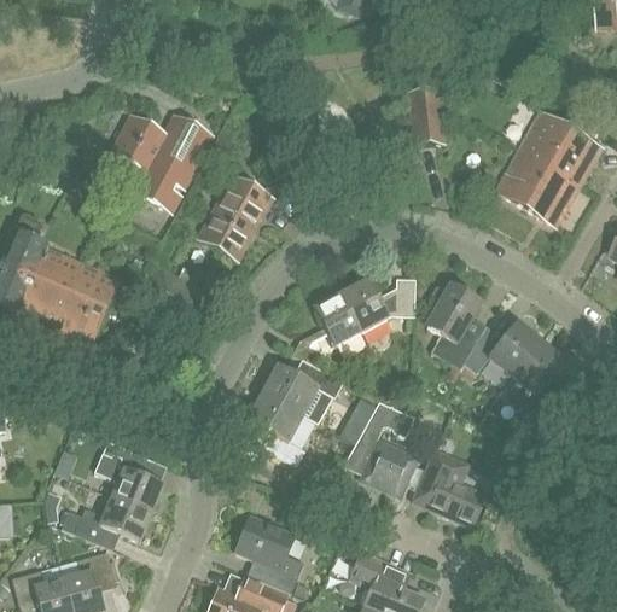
[(337,0),(335,9),(362,19),(368,0),(337,0)]
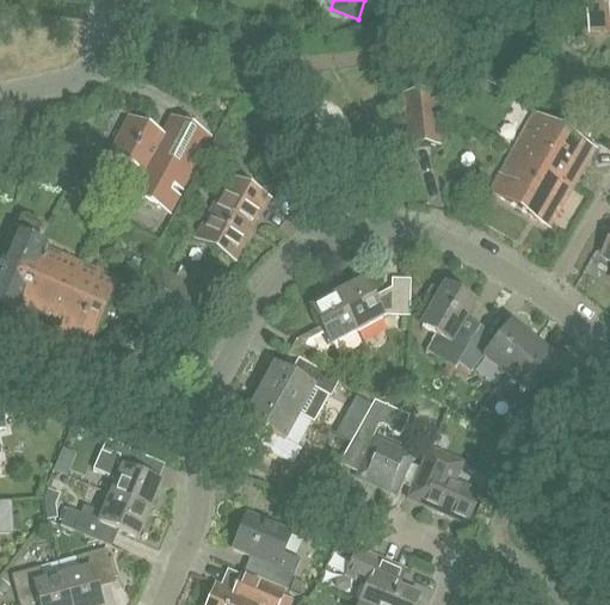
[(590,0),(591,28),(609,26),(609,0),(590,0)]
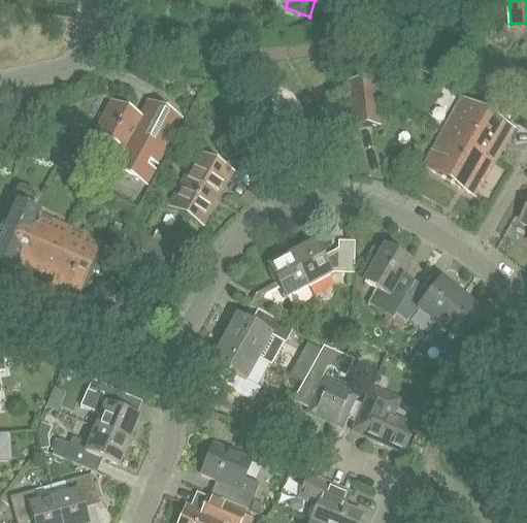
[(425,47),(423,54),(441,63),(442,61),(443,59),(445,57),(429,48),(425,47)]
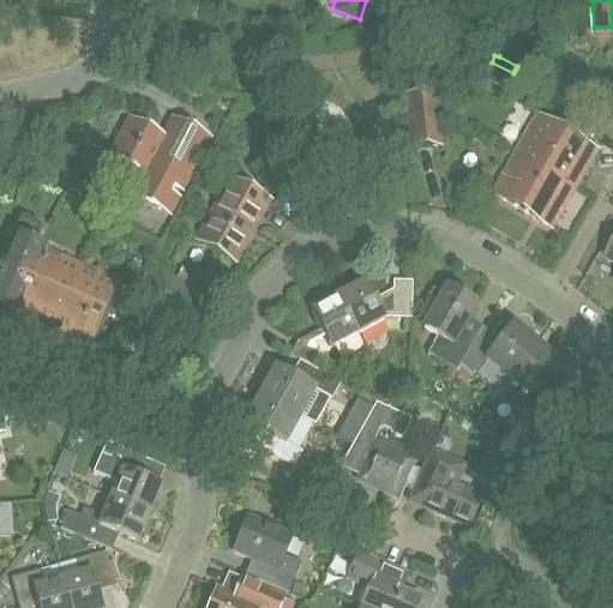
[(409,116),(438,116),(436,89),(407,90),(409,116)]
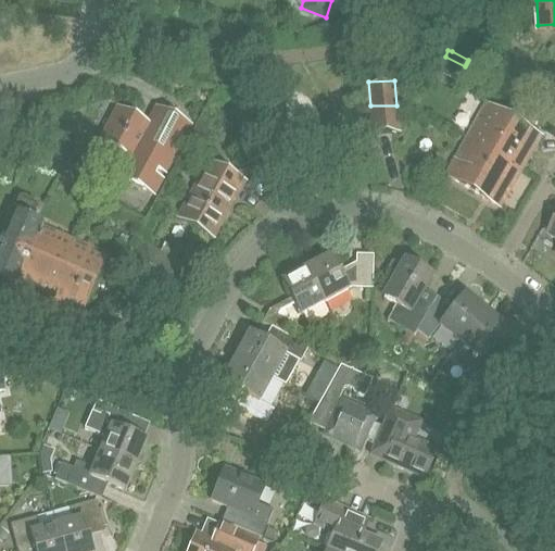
[(469,135),(522,166),(542,133),(489,100),(469,135)]
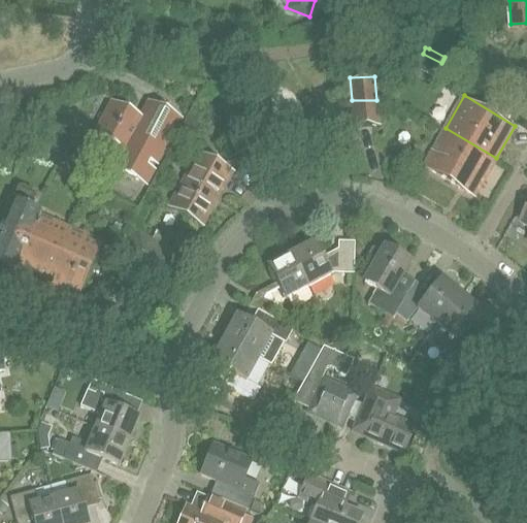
[(116,164),(145,181),(179,116),(150,99),(141,115),(112,99),(96,130),(126,145),(116,164)]
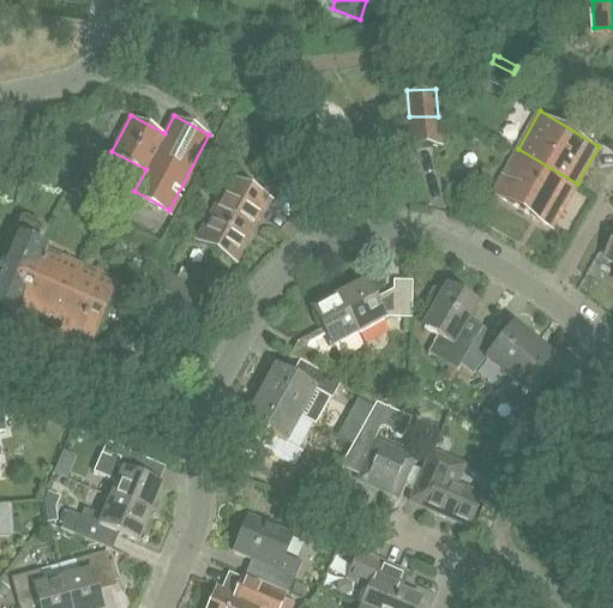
[(438,116),(409,116),(412,143),(440,142),(438,116)]
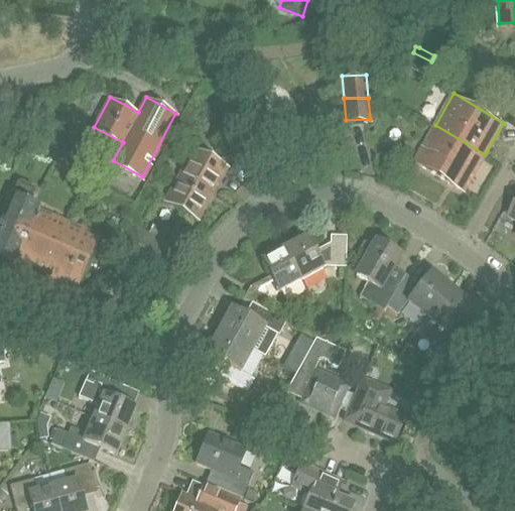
[(465,189),(485,154),(435,125),(415,160),(465,189)]
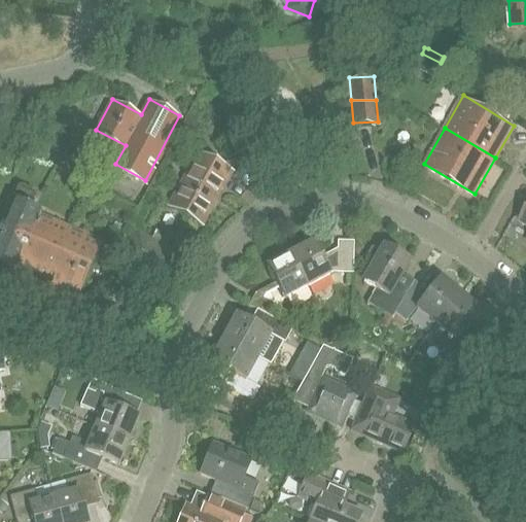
[(199,150),(170,203),(202,221),(232,168),(199,150)]
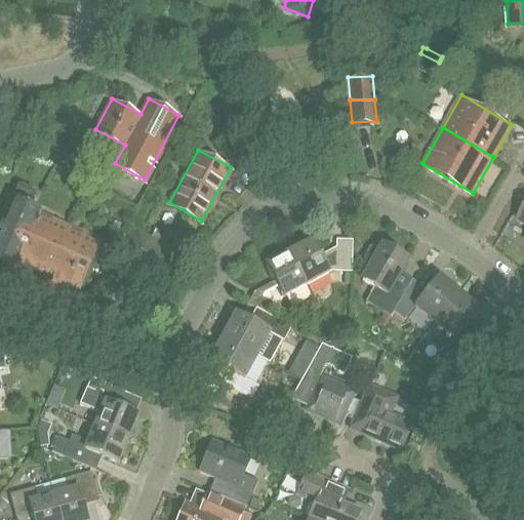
[(102,236),(29,204),(36,189),(19,183),(0,227),(0,260),(76,293),(102,236)]
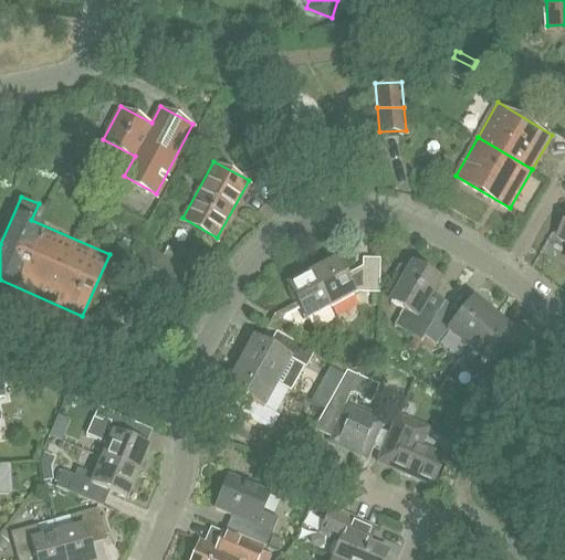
[(145,244),(133,267),(185,295),(198,272),(145,244)]
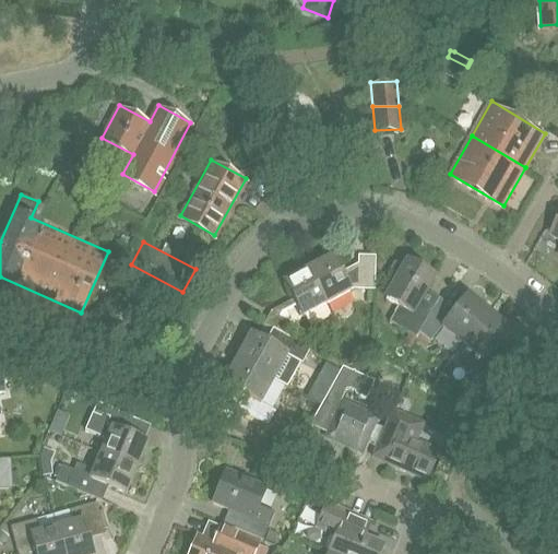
[(313,275),(327,299),(354,285),(368,286),(375,286),(376,252),(358,251),(358,267),(344,274),(332,251),(313,261),(308,264),(313,275)]
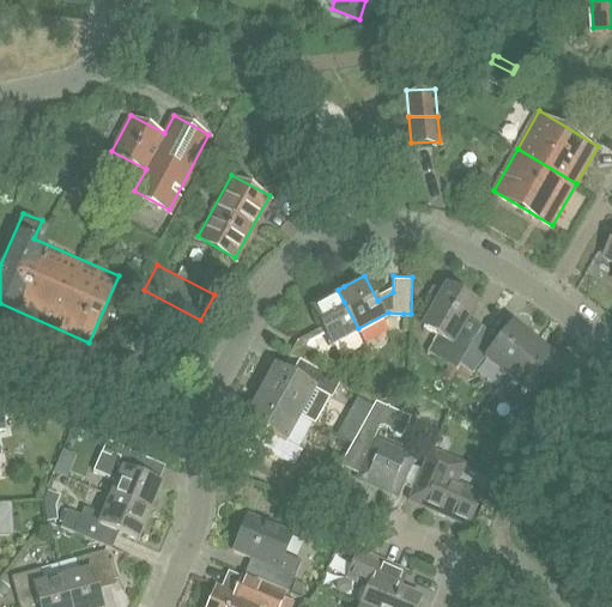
[(450,376),(456,366),(474,335),(460,327),(476,299),(447,283),(423,323),(437,332),(428,348),(448,360),(442,371),(450,376)]
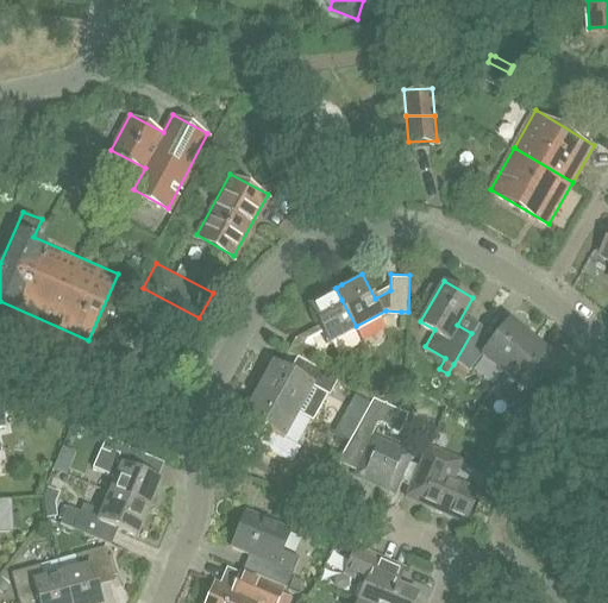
[(334,338),(342,334),(356,326),(342,300),(336,288),(309,302),(319,321),(323,327),(302,338),(295,334),(288,347),(308,359),(317,364),(325,350),(330,340),(334,338)]
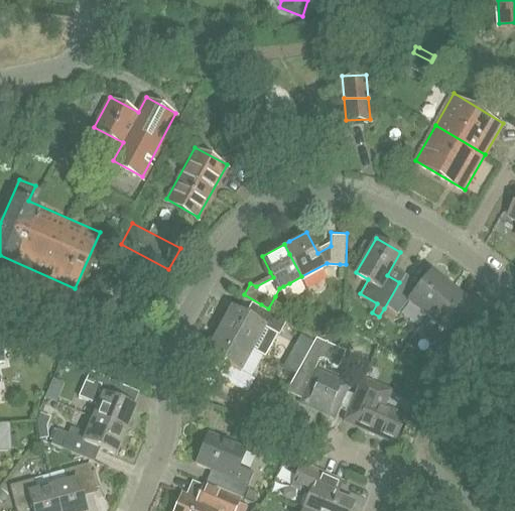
[(427,314),(452,285),(431,269),(415,288),(402,277),(399,282),(384,308),(394,315),(407,299),(427,314)]
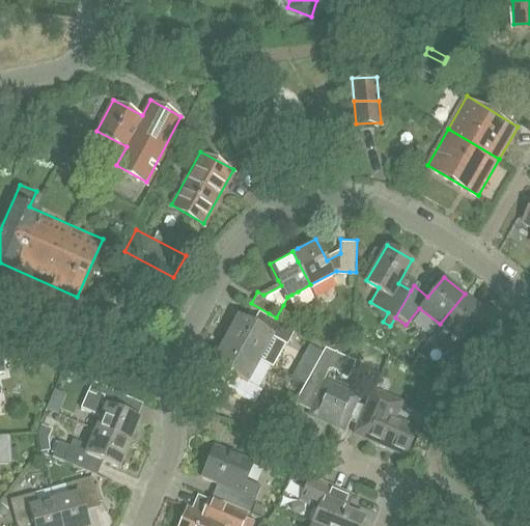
[(485,310),(466,295),(465,294),(440,324),(461,340),(450,354),(462,363),(480,339),(469,330),(485,310)]
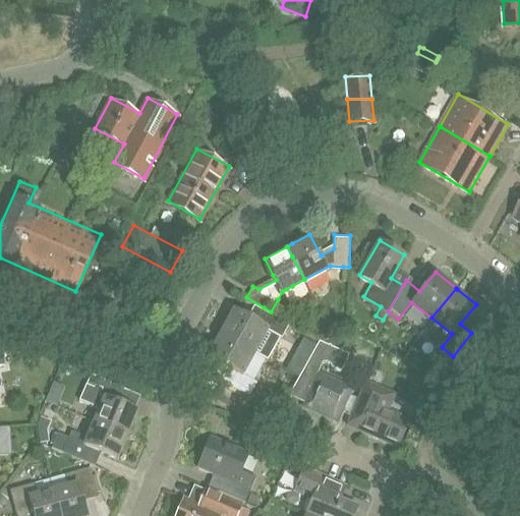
[(289,322),(271,311),(264,307),(256,320),(234,307),(222,331),(255,349),(268,356),(281,334),(282,335),(289,322)]
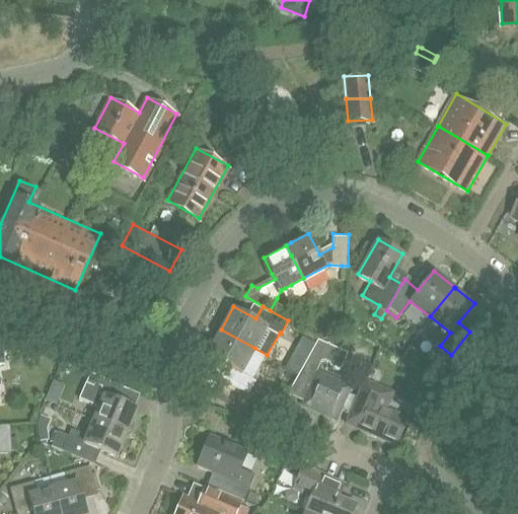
[(242,370),(254,348),(221,329),(208,352),(230,364),(222,379),(249,390),(255,378),(242,370)]
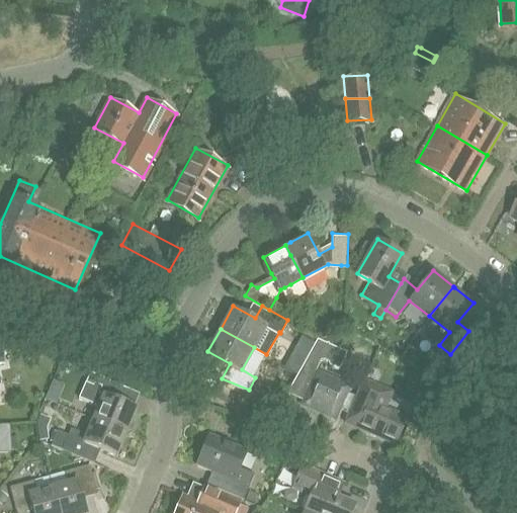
[(13,342),(22,339),(24,338),(14,334),(11,334),(1,335),(2,343),(13,342)]
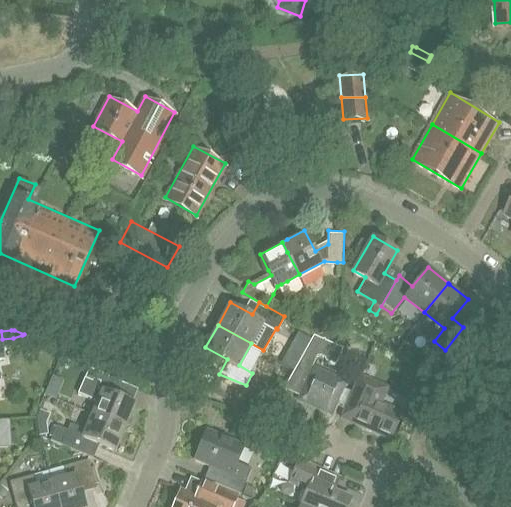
[(284,386),(287,388),(302,394),(301,396),(331,409),(344,379),(308,364),(307,361),(312,350),(315,350),(325,354),(326,358),(336,362),(343,345),(314,332),(284,386)]
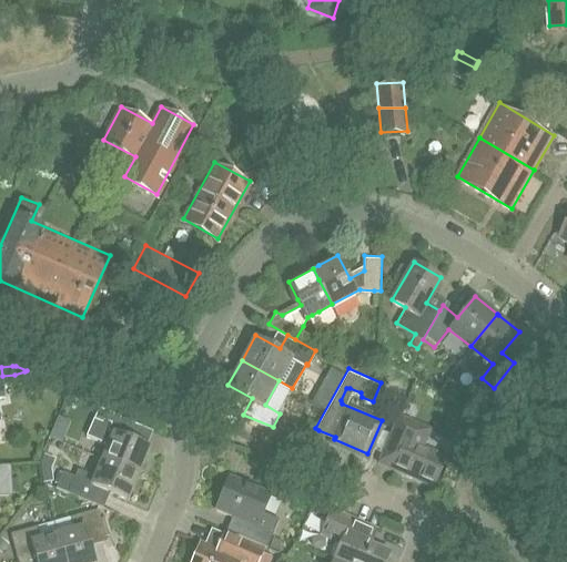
[(102,456),(140,471),(150,446),(127,436),(133,419),(99,404),(87,432),(108,442),(102,456)]
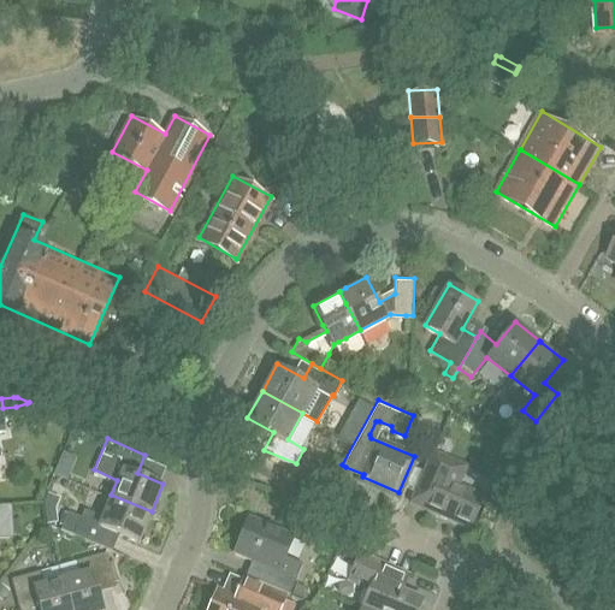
[(433,449),(420,477),(436,484),(427,505),(471,525),(484,493),(457,481),(466,463),(433,449)]
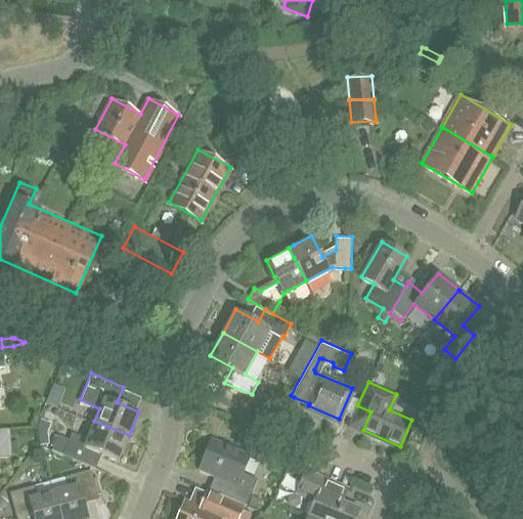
[(119,459),(129,435),(94,421),(88,437),(72,430),(70,437),(58,432),(52,447),(91,464),(96,449),(119,459)]
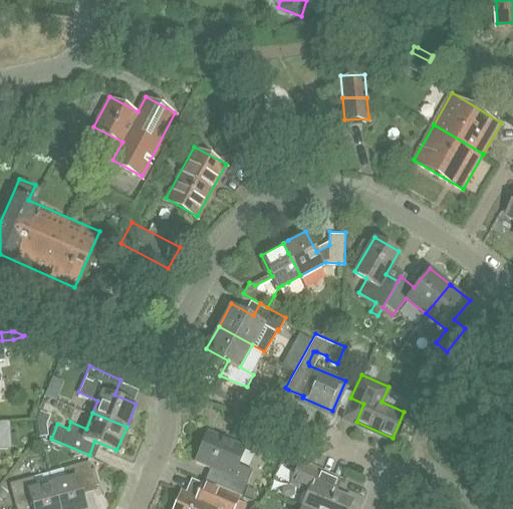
[(0,445),(11,445),(11,440),(10,429),(9,418),(0,418),(0,445)]
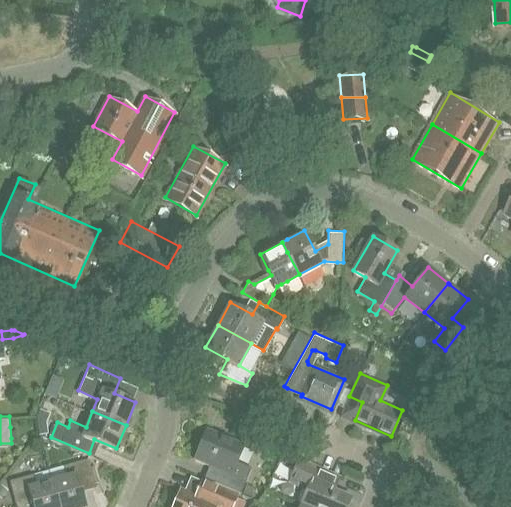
[(207,427),(195,457),(219,467),(214,480),(241,491),(252,466),(237,459),(244,442),(207,427)]
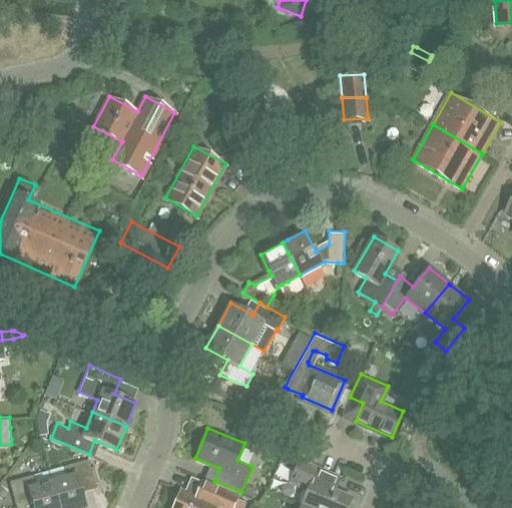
[(282,460),(287,462),(290,456),(285,453),(282,460)]
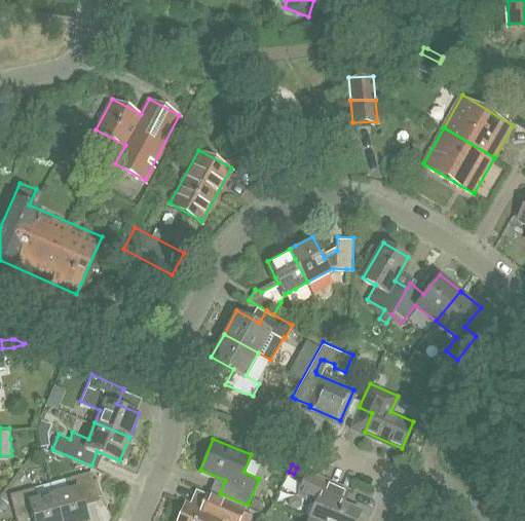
[(53,492),(61,520),(88,520),(82,498),(98,494),(91,470),(66,476),(69,488),(53,492)]
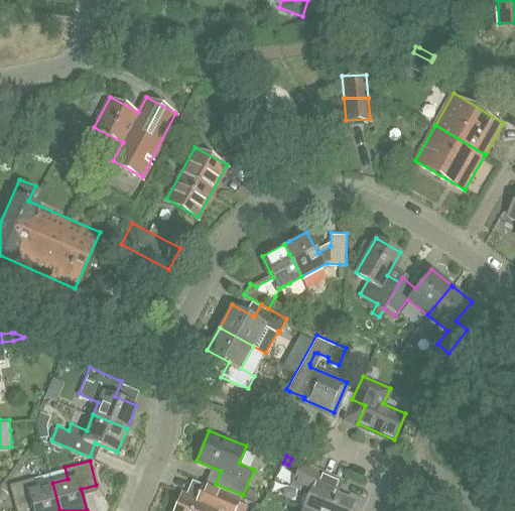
[(343,479),(332,474),(301,461),(292,483),(310,491),(304,507),(313,510),(348,510),(353,499),(337,492),(343,479)]
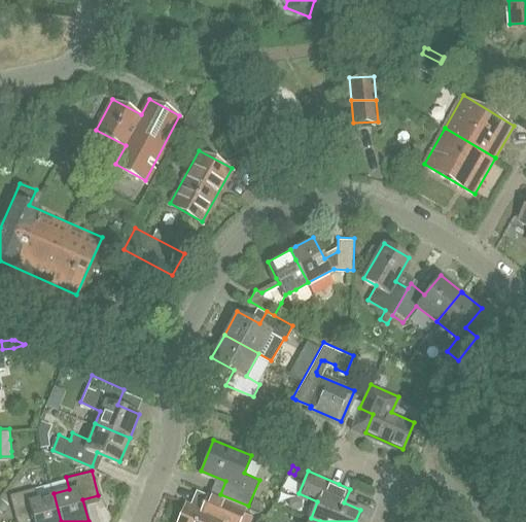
[(61,521),(54,493),(38,497),(35,486),(9,492),(16,517),(32,513),(34,521),(61,521)]
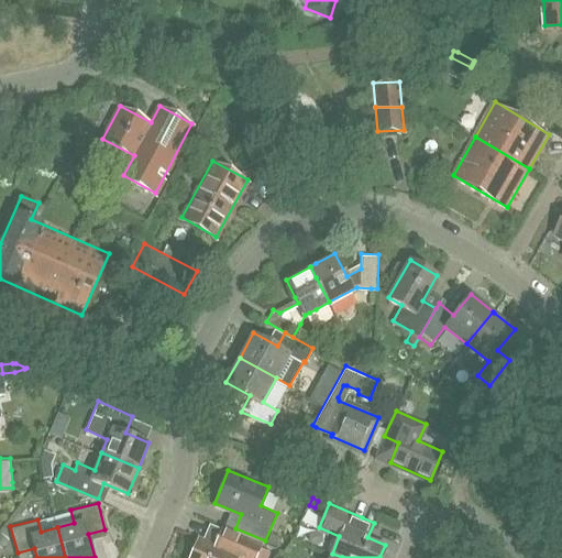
[(222,527),(216,543),(200,537),(190,557),(253,557),(260,543),(222,527)]
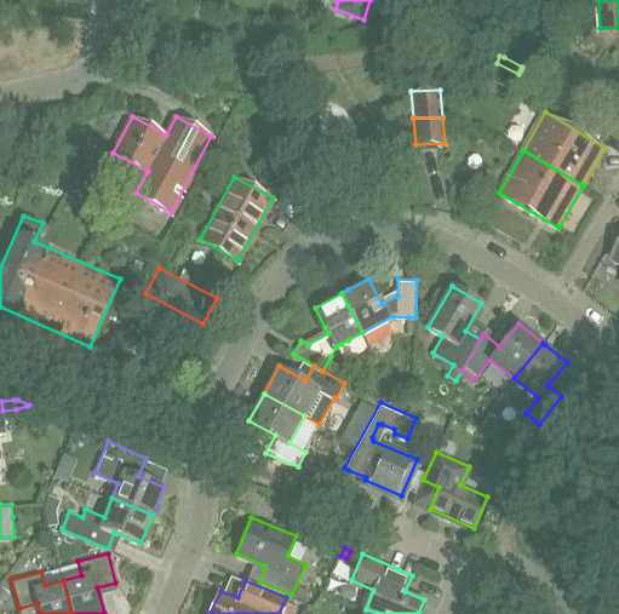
[(3,583),(0,586),(0,598),(3,601),(11,590),(3,583)]
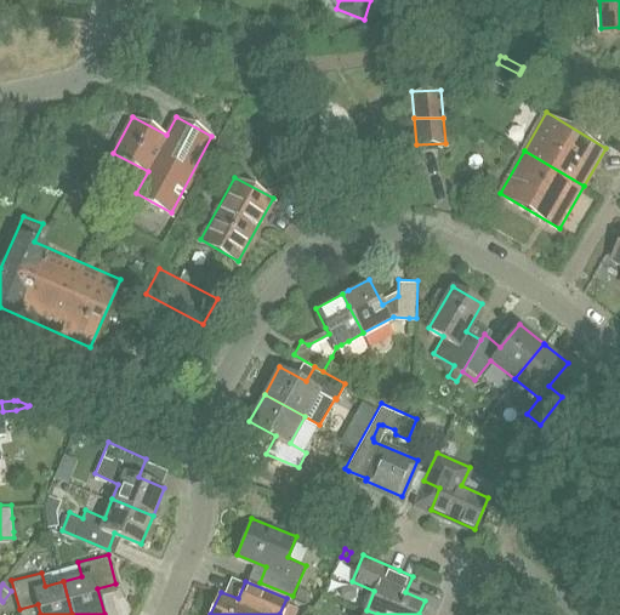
[(301,584),(296,596),(306,599),(311,588),(301,584)]
